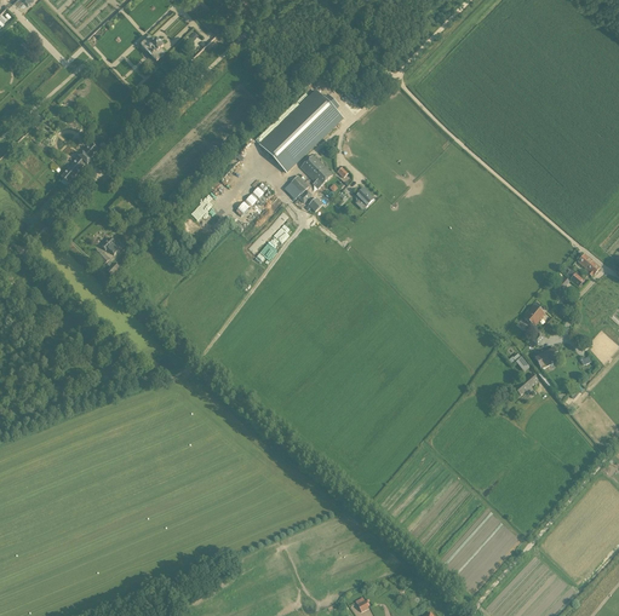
[(153,39),(148,35),(139,42),(145,49),(145,50),(149,53),(155,59),(164,51),(159,46),(162,44),(155,36),(153,39)]
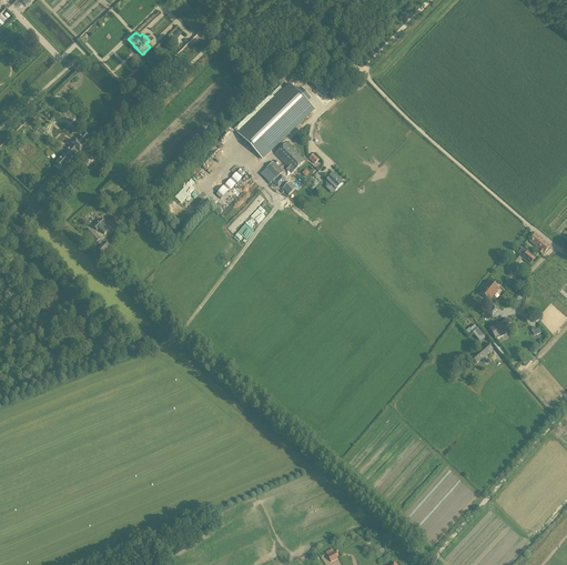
[(289,82),(238,131),(262,155),(286,131),(312,107),(310,104),(305,100),(310,96),(303,89),(299,86),(296,88),(295,89),(289,82)]
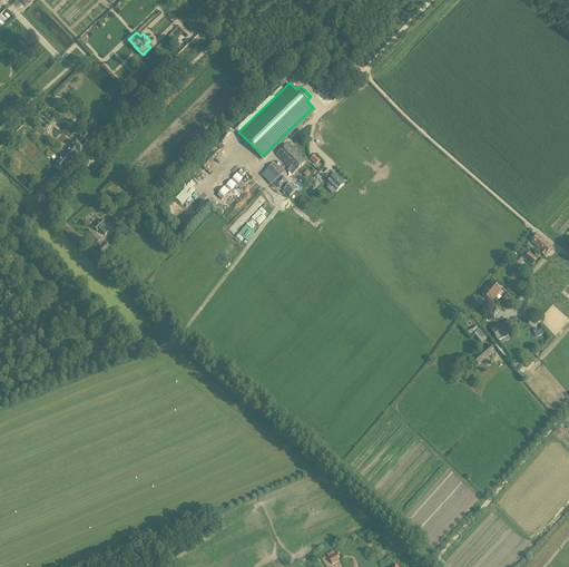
[(79,149),(82,146),(81,144),(89,135),(82,130),(55,160),(61,166),(77,148),(79,149)]
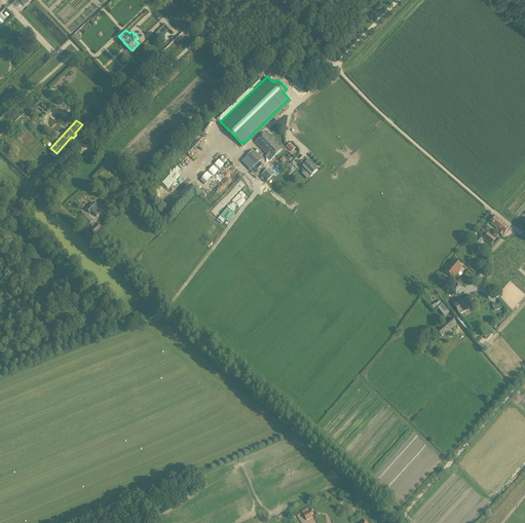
[(274,140),(264,129),(254,140),(266,152),(265,154),(269,158),(282,146),(274,140)]
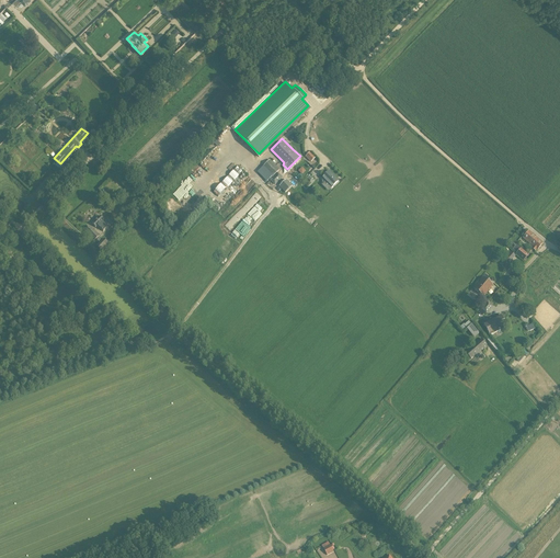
[(310,159),(313,155),(308,149),(306,152),(305,154),(306,155),(310,159)]
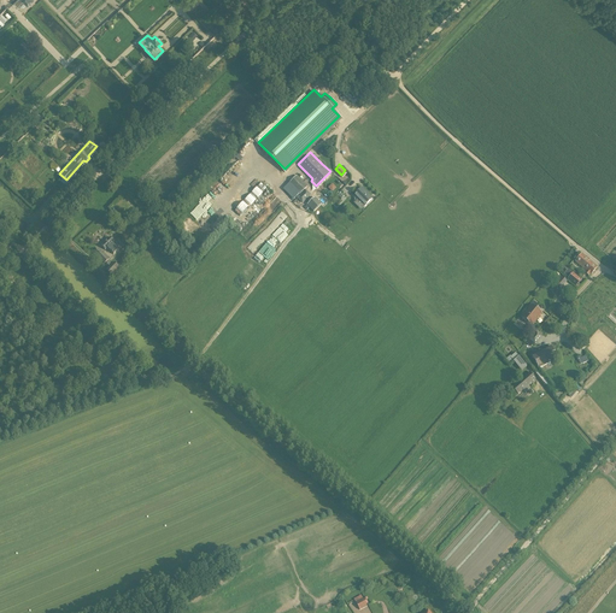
[(299,190),(306,183),(295,172),(288,180),(299,190)]
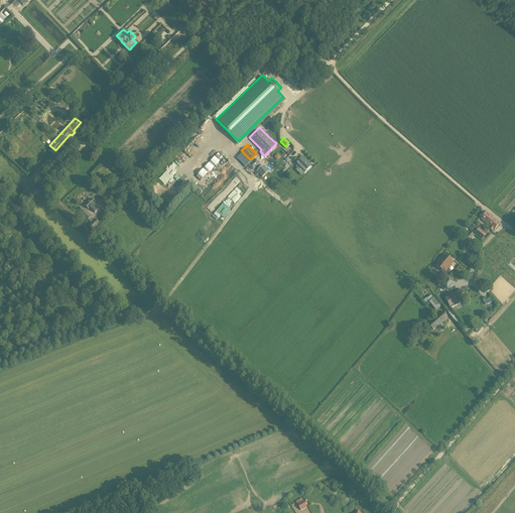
[(303,169),(310,163),(301,154),(295,161),(303,169)]
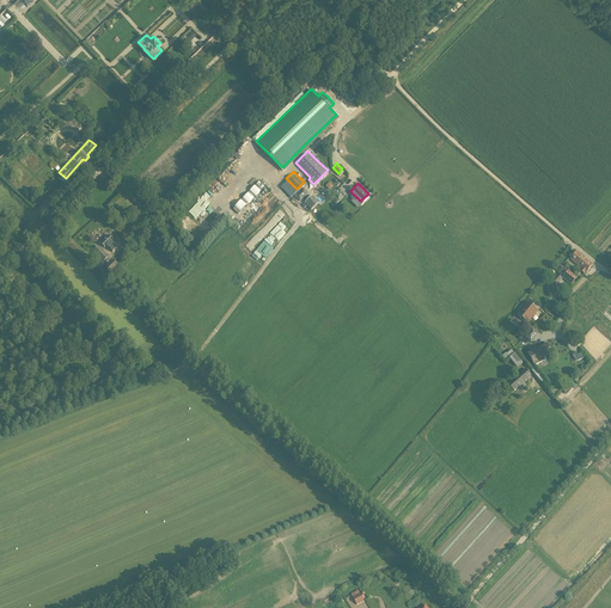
[(299,198),(307,190),(301,184),(293,192),(299,198)]
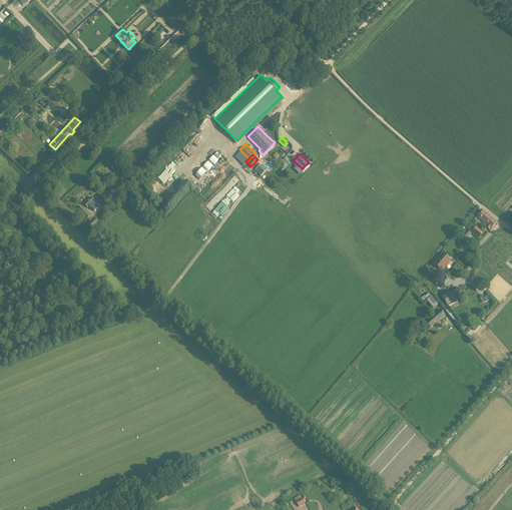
[(267,167),(261,161),(254,167),(260,173),(267,167)]
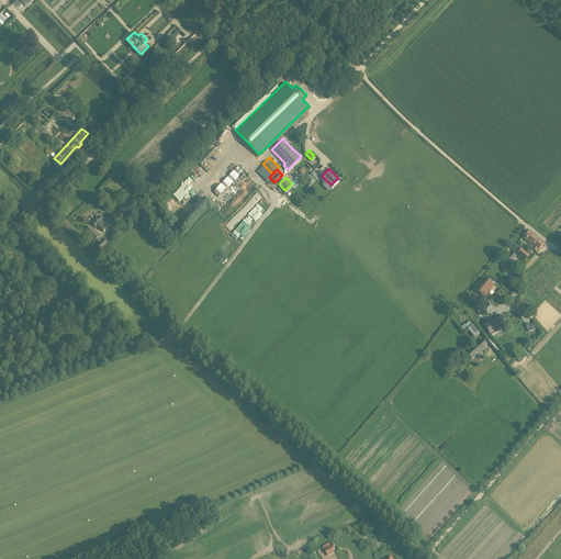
[(215,198),(222,191),(214,183),(208,190),(215,198)]
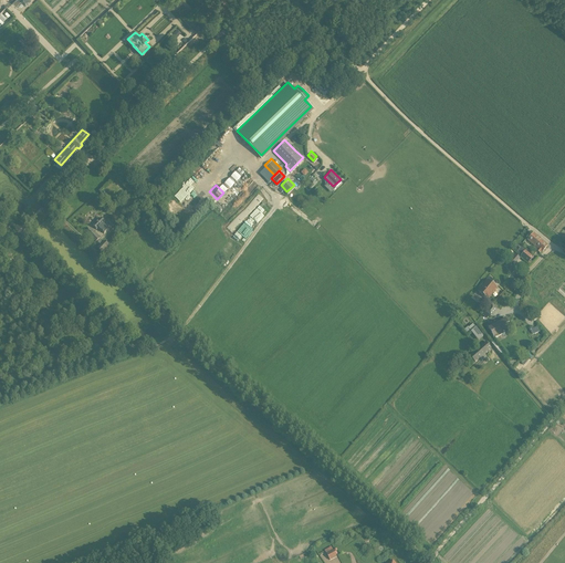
[(107,226),(102,220),(103,218),(100,215),(92,222),(95,226),(96,225),(103,230),(107,226)]
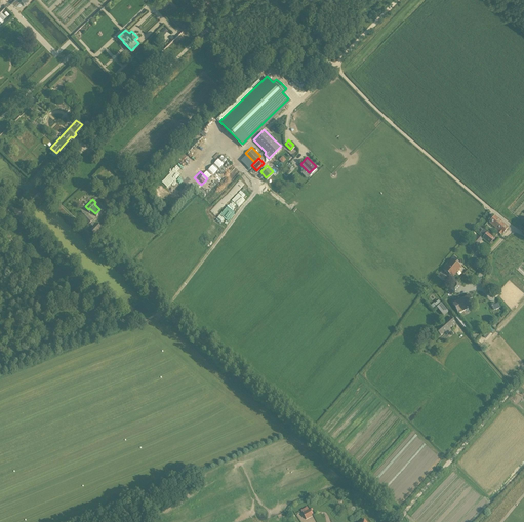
[(91,217),(83,208),(79,212),(87,222),(91,217)]
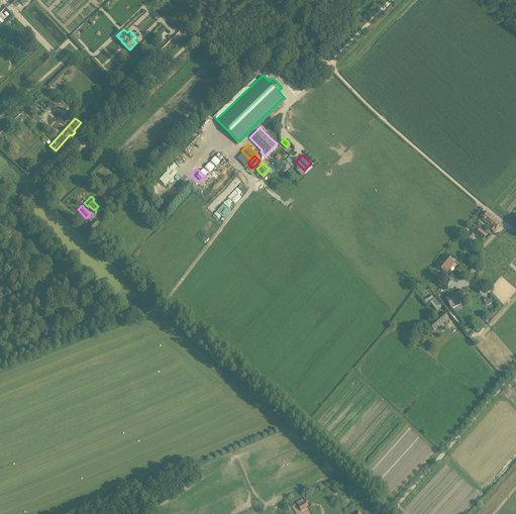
[(494,227),(499,221),(487,210),(481,216),(494,227)]
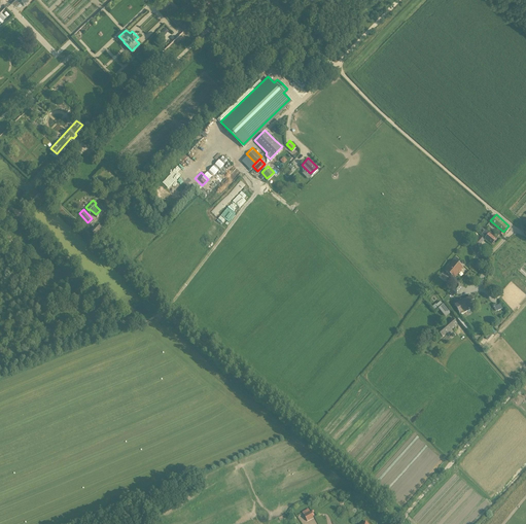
[(94,232),(100,225),(97,221),(90,229),(94,232)]
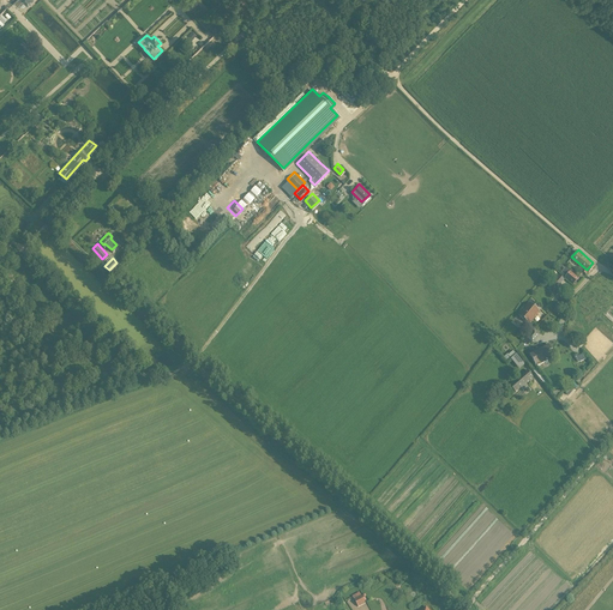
[(576,277),(568,270),(564,273),(564,275),(572,282),(576,277)]
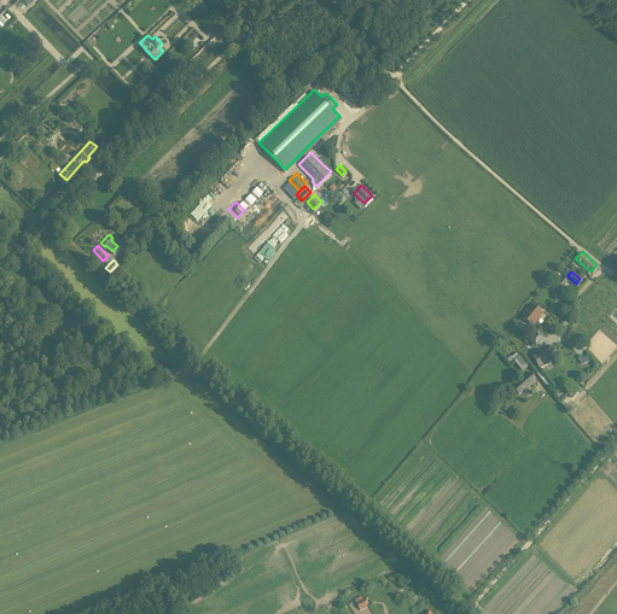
[(559,286),(566,279),(562,274),(554,281),(559,286)]
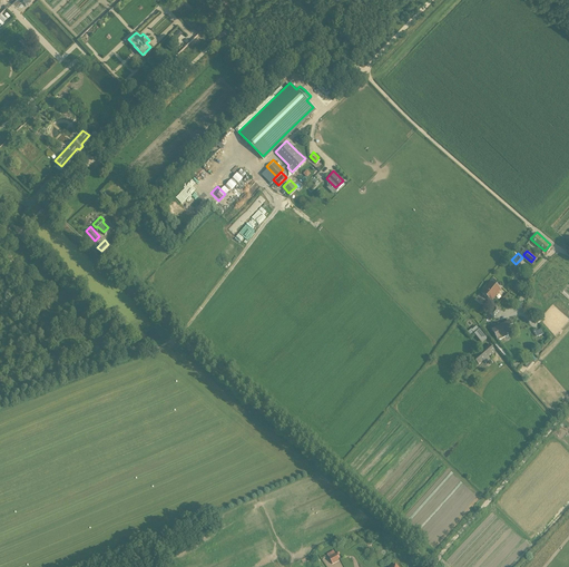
[(490,299),(500,286),(490,279),(480,291),(490,299)]
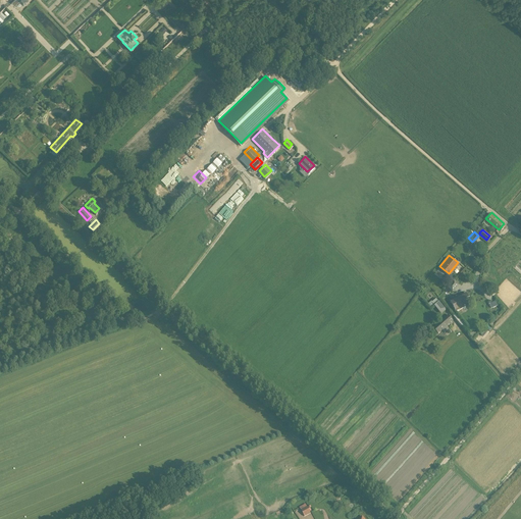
[(452,289),(458,281),(453,277),(447,283),(452,289)]
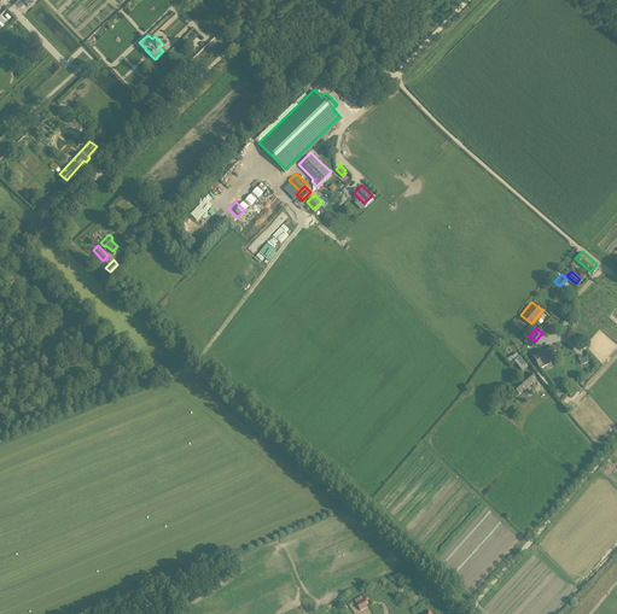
[(537,366),(557,356),(549,344),(531,354),(537,366)]
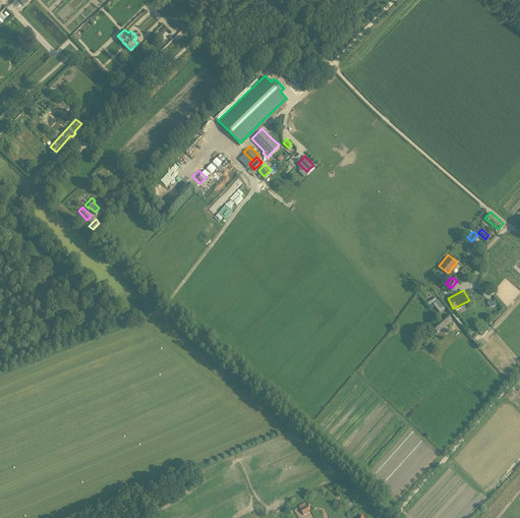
[(435,295),(429,299),(439,310),(444,306),(435,295)]
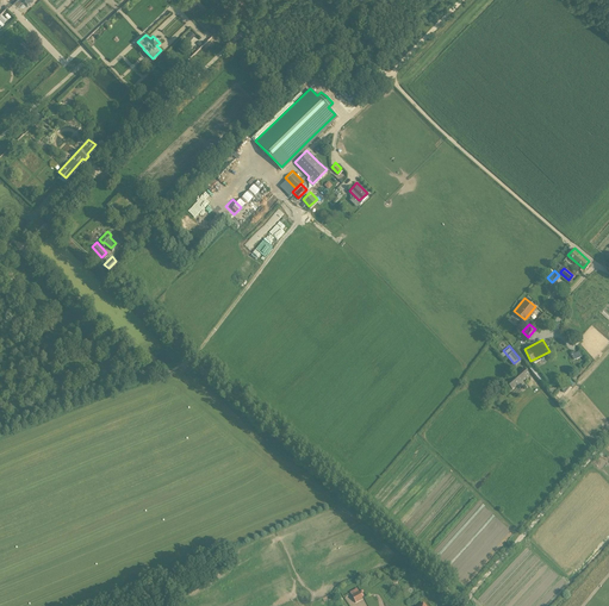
[(522,364),(504,380),(511,387),(516,382),(517,385),(522,380),(521,379),(528,372),(522,364)]
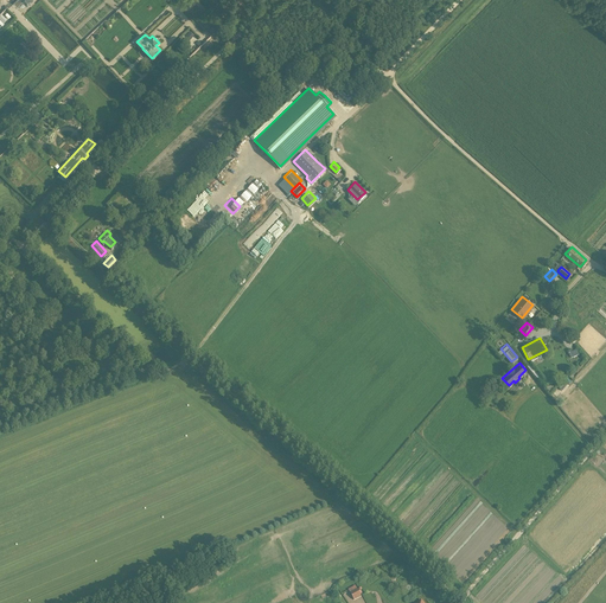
[(352,597),(359,592),(356,584),(348,589),(352,597)]
